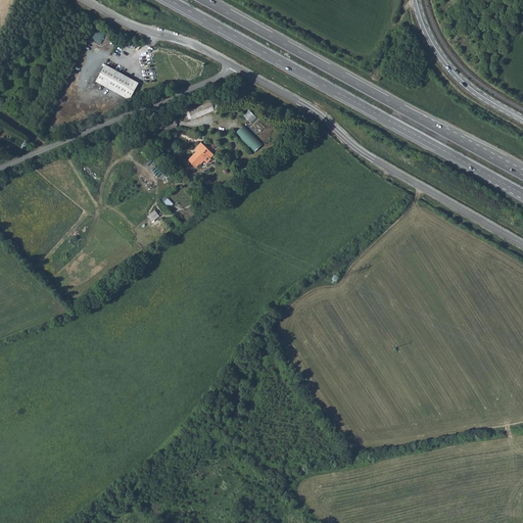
[(106,64),(96,82),(130,101),(139,84),(106,64)]
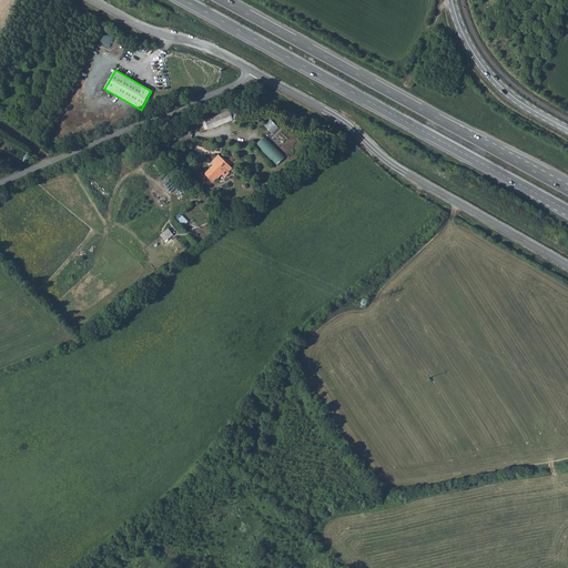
[(230,110),(205,121),(210,131),(233,120),(230,110)]
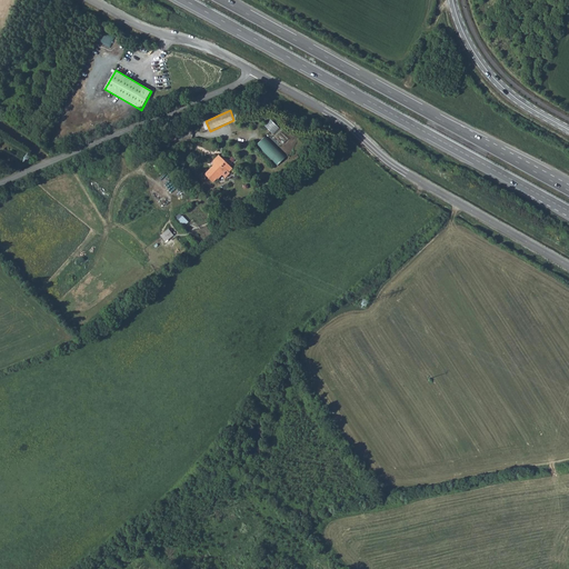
[(275,133),(280,128),(271,118),(265,125),(275,133)]
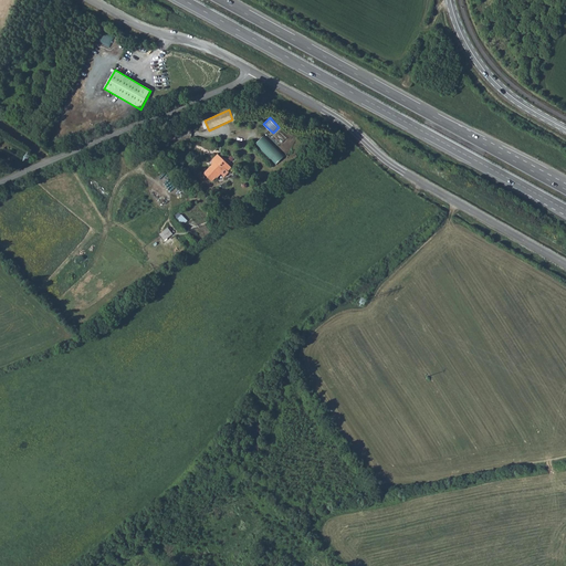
[(265,134),(257,143),(276,164),(285,156),(265,134)]
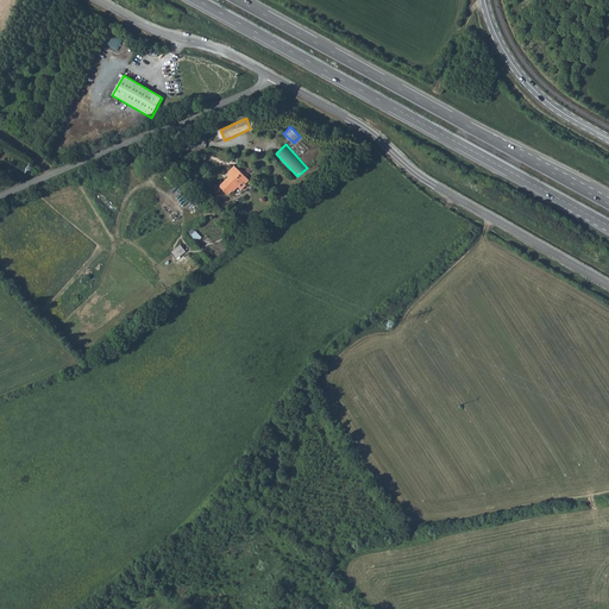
[(246,180),(233,165),(227,171),(225,175),(217,182),(225,192),(228,188),(231,188),(236,183),(239,188),(244,184),(243,183),(246,180)]
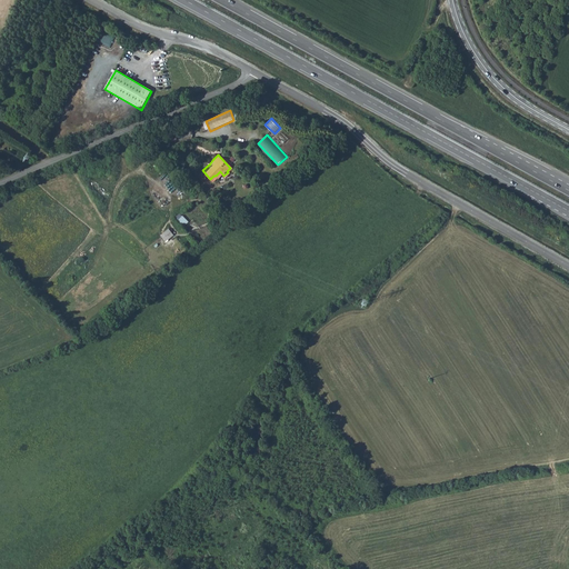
[(175,217),(183,226),(189,221),(180,212),(175,217)]
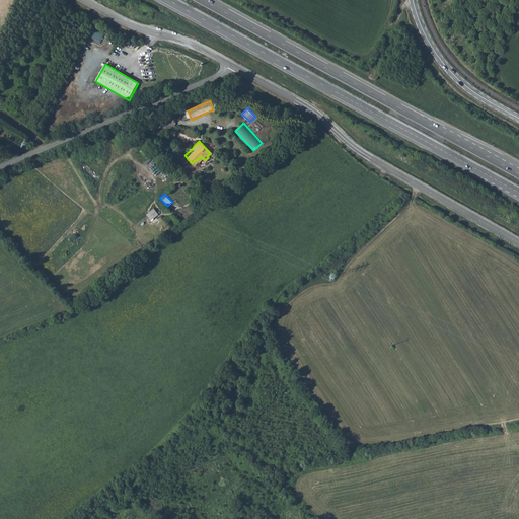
[(154,208),(147,214),(151,220),(159,213),(154,208)]
